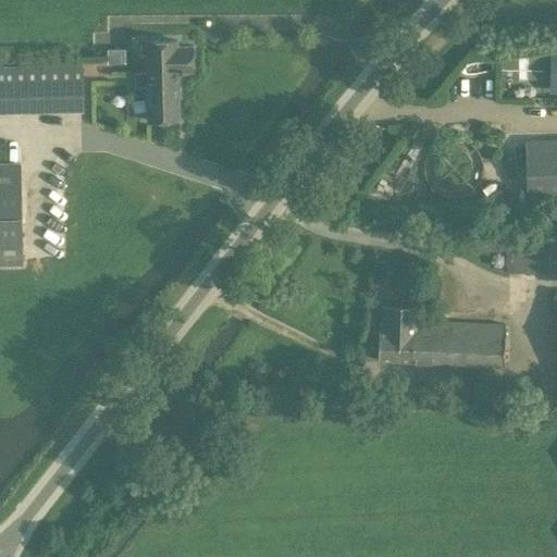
[(178,72),(193,72),(193,47),(177,47),(177,40),(146,41),(147,73),(178,72)]
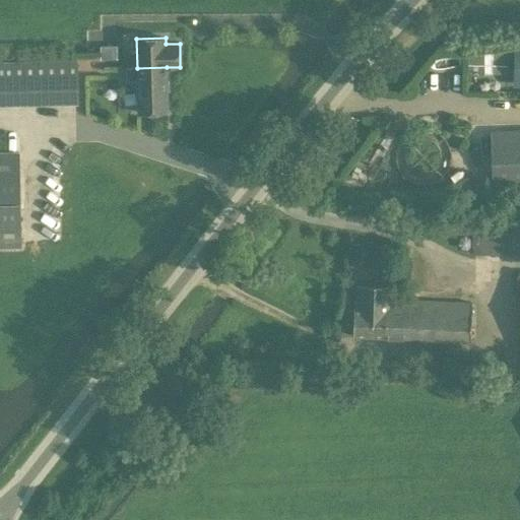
[(101,59),(117,59),(117,46),(100,46),(101,59)]
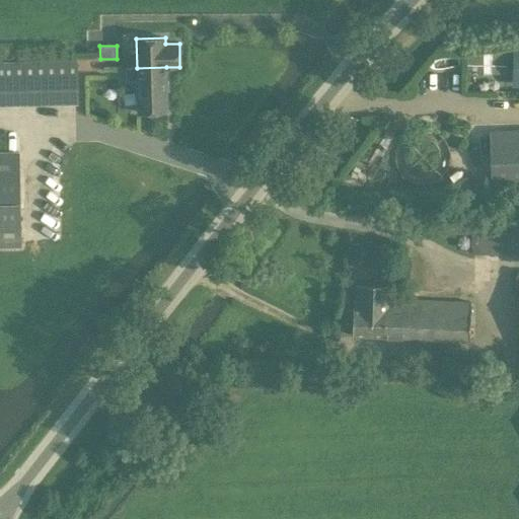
[(466,52),(466,73),(505,74),(505,53),(466,52)]
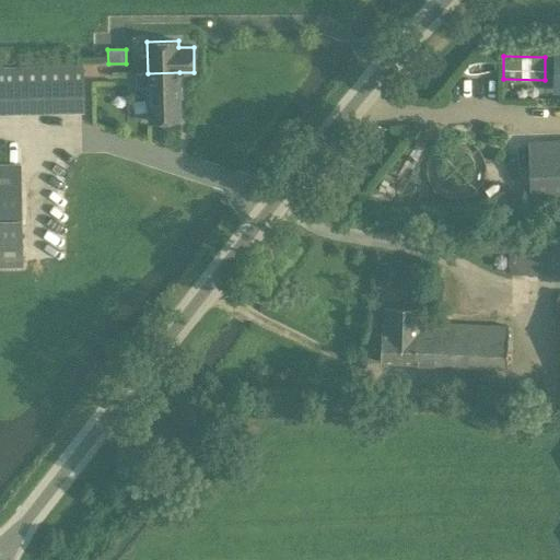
[(0,112),(83,109),(82,65),(0,67),(0,112)]
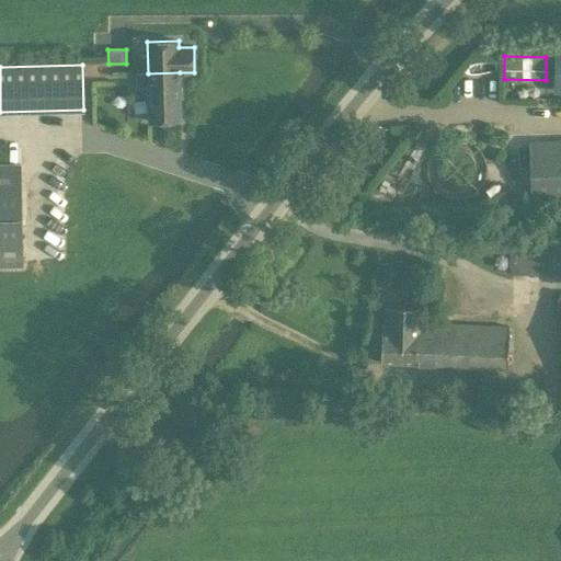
[(148,87),(149,122),(181,121),(180,72),(148,73),(136,73),(136,87),(148,87)]
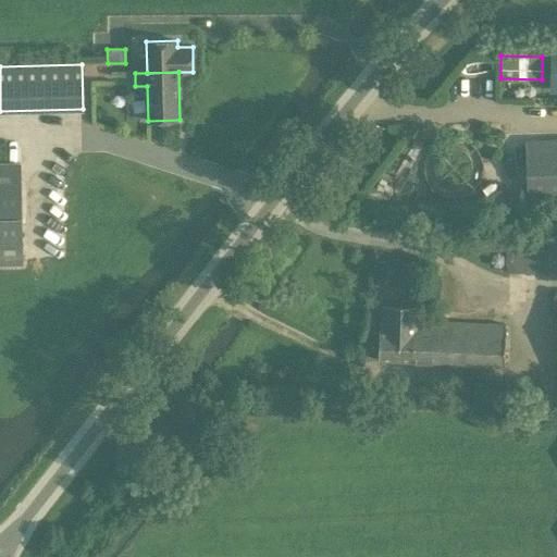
[(556,145),(528,147),(529,197),(556,195),(556,145)]
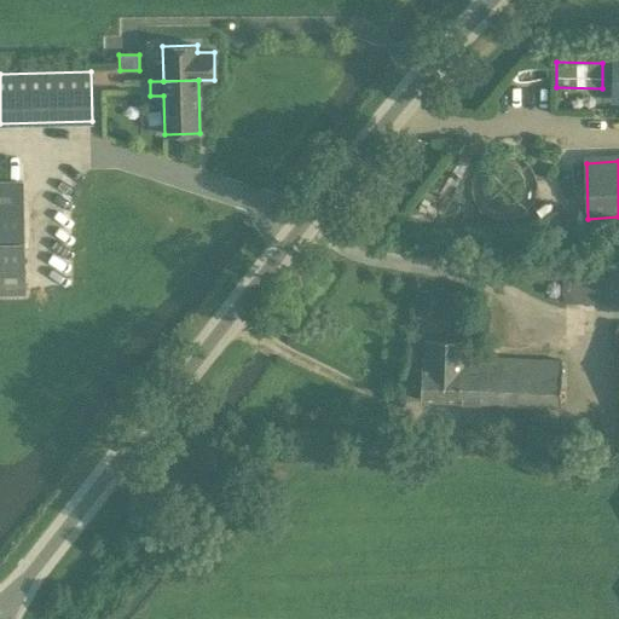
[(9,181),(0,181),(0,293),(24,293),(22,181),(9,181)]
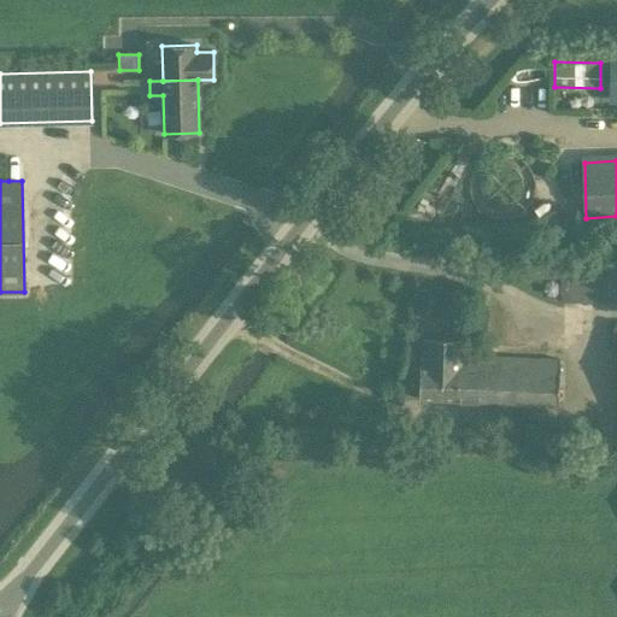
[(616,254),(517,256),(517,278),(562,278),(562,303),(616,301),(616,254)]
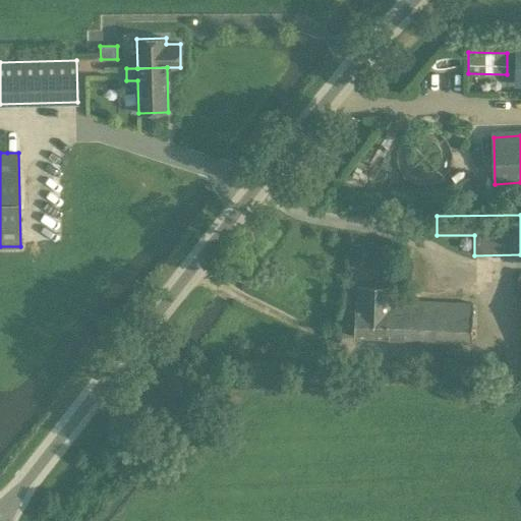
[(345,259),(345,272),(355,273),(355,261),(345,259)]
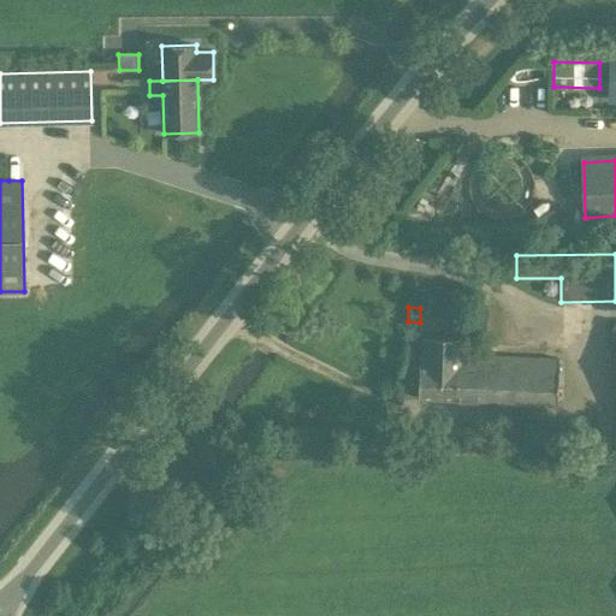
[(557,403),(558,359),(462,355),(462,339),(424,338),(422,354),(419,354),(418,398),(557,403)]
